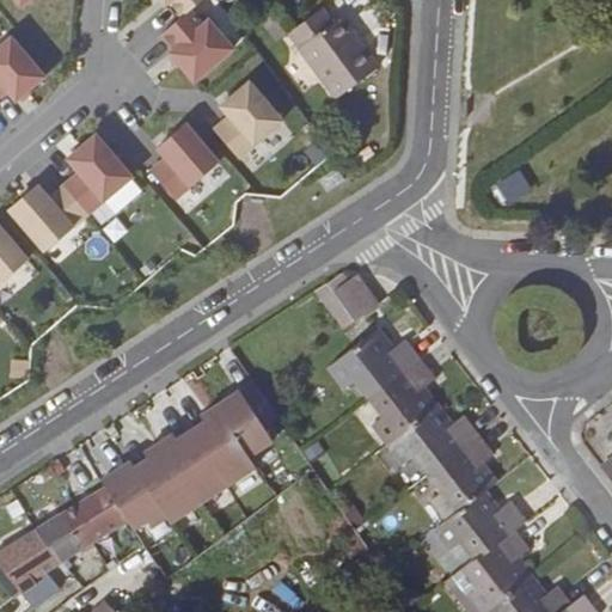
[(159,0),(165,6),(170,1),(182,17),(196,5),(201,0),(159,0)]
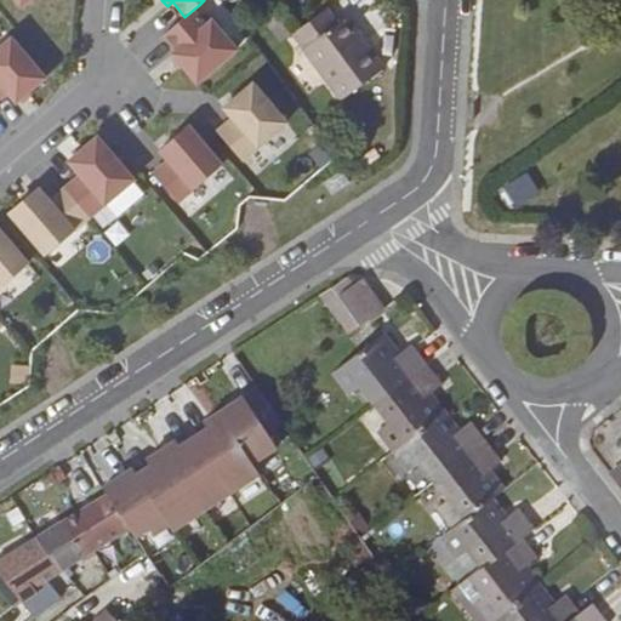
[(237,50),(199,5),(184,17),(164,34),(177,50),(172,53),(198,84),(237,50)]
